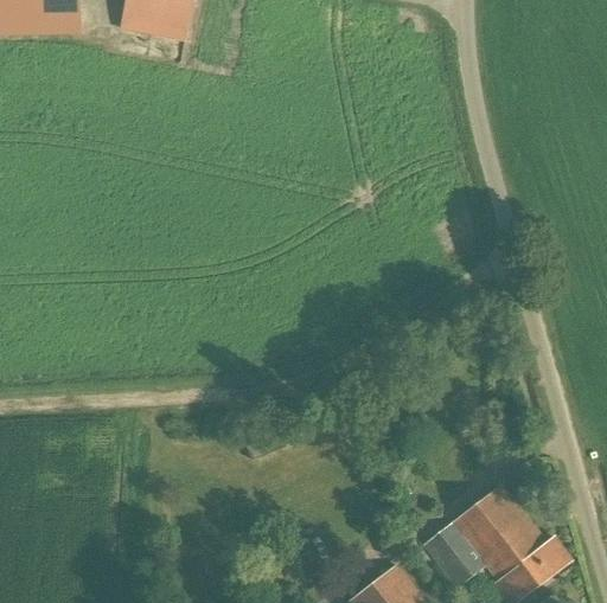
[(0,0),(0,37),(87,34),(85,24),(84,0),(0,0)]
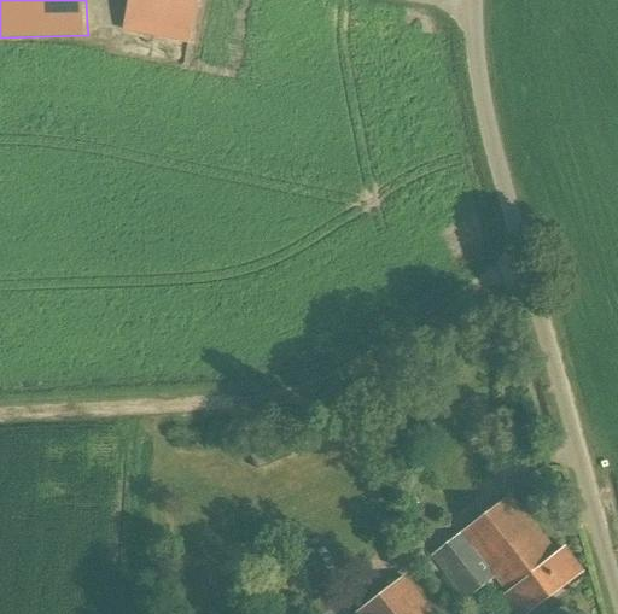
[(127,0),(122,28),(190,40),(196,0),(127,0)]
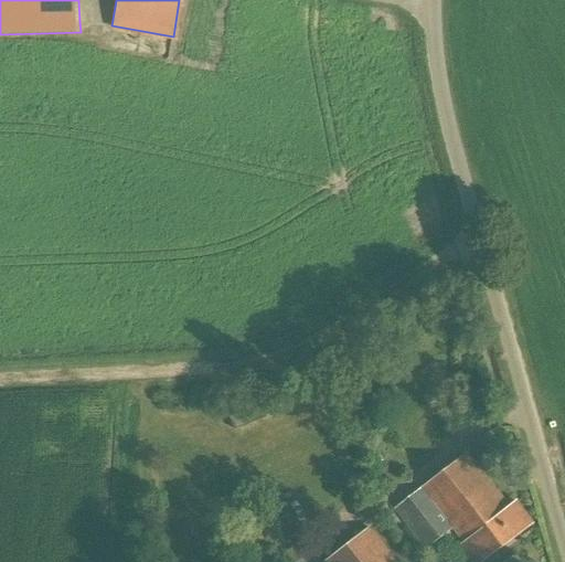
[(467,449),(395,506),(426,545),(452,525),(464,539),(459,542),(475,561),(477,561),(532,519),(515,498),(509,504),(467,449)]
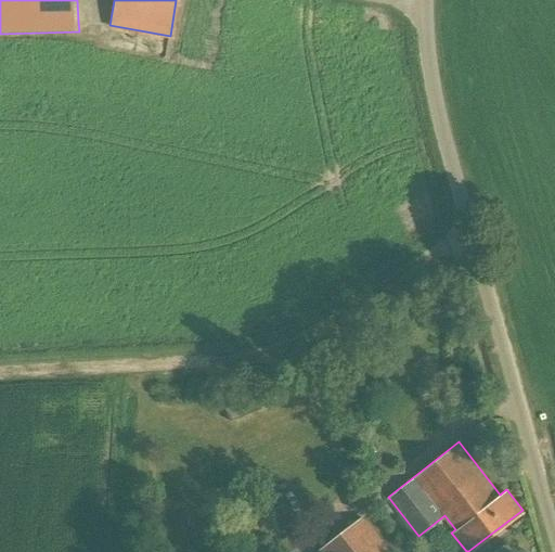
[(319,548),(321,551),(391,551),(364,514),(319,548)]
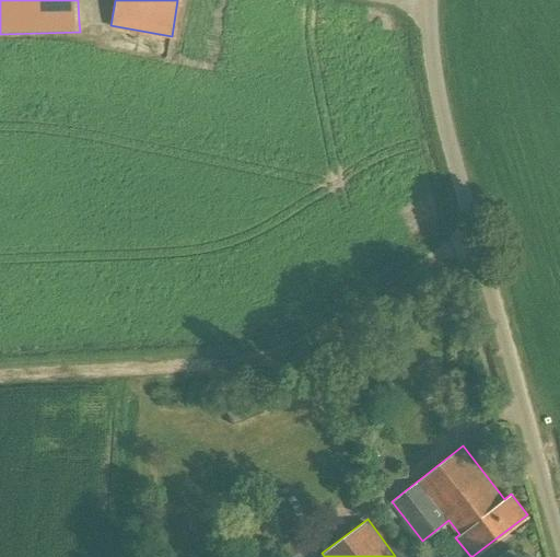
[(295,533),(275,548),(280,556),(307,556),(311,555),(295,533)]
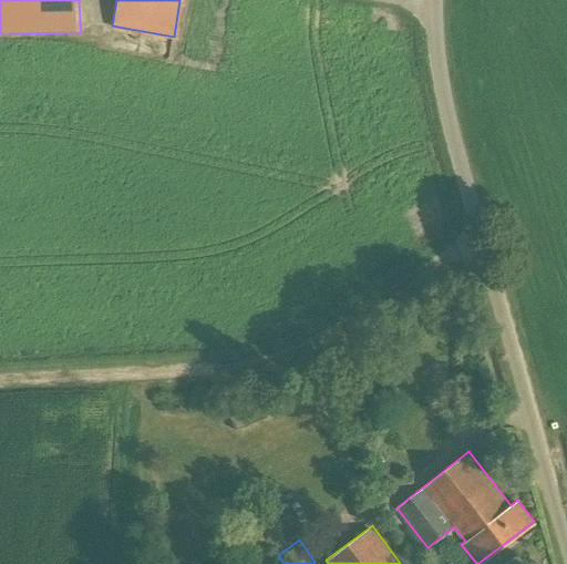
[(267,555),(260,544),(247,551),(253,562),(267,555)]
